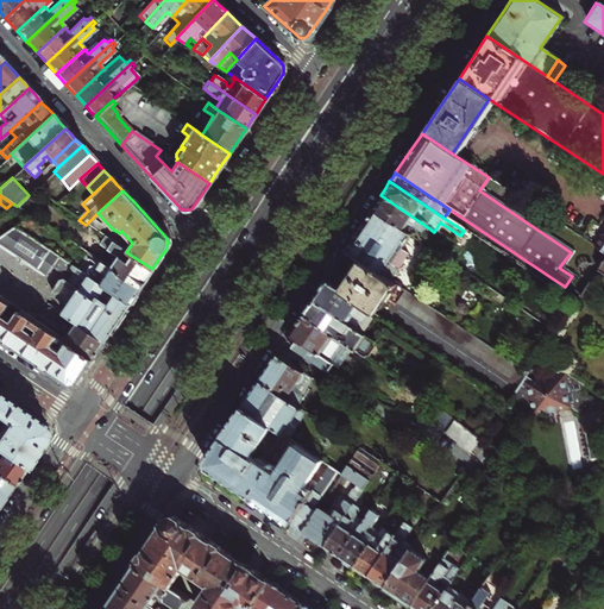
[(370,211),(407,234),(419,244),(429,228),(381,195),(376,202),(370,211)]
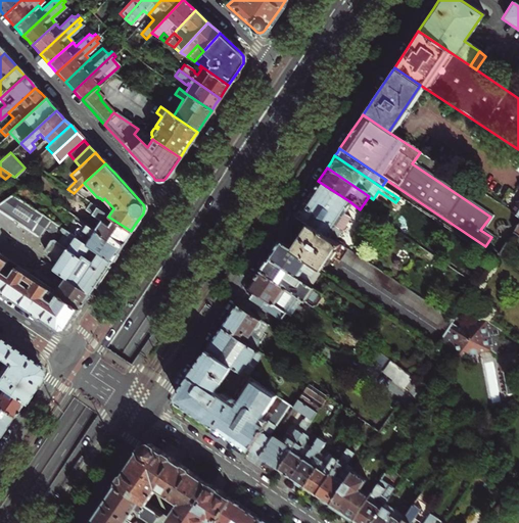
[(308,225),(331,240),(345,221),(338,216),(349,201),(318,181),(305,199),(294,216),(308,225)]
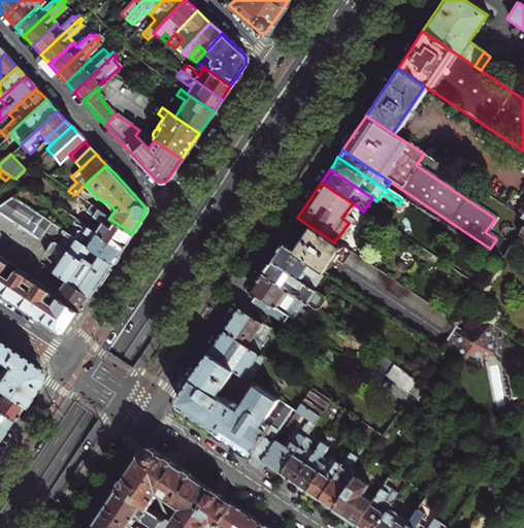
[(519,204),(513,213),(523,221),(523,183),(523,184),(523,183),(522,185),(523,185),(523,190),(523,202),(523,203),(519,204)]
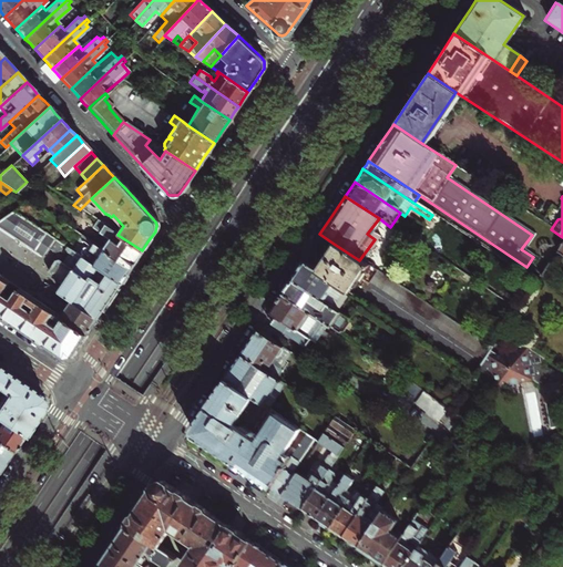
[(11,212),(0,218),(0,229),(32,250),(43,233),(11,212)]
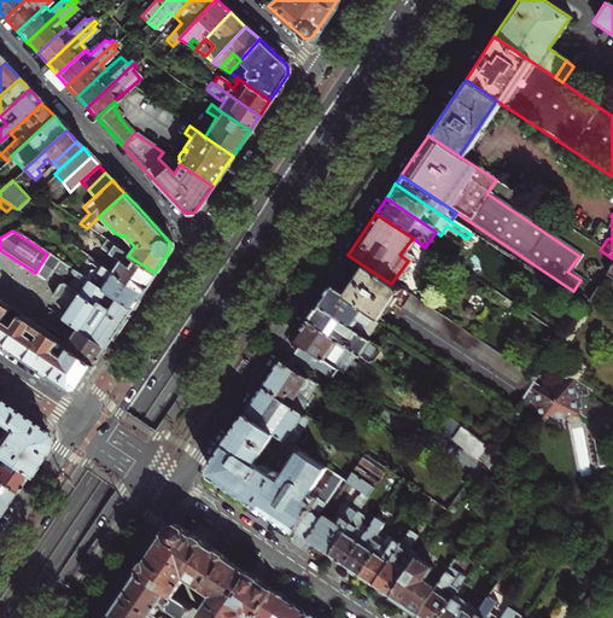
[(110,273),(140,293),(146,285),(155,273),(128,256),(104,239),(98,248),(117,262),(110,273)]
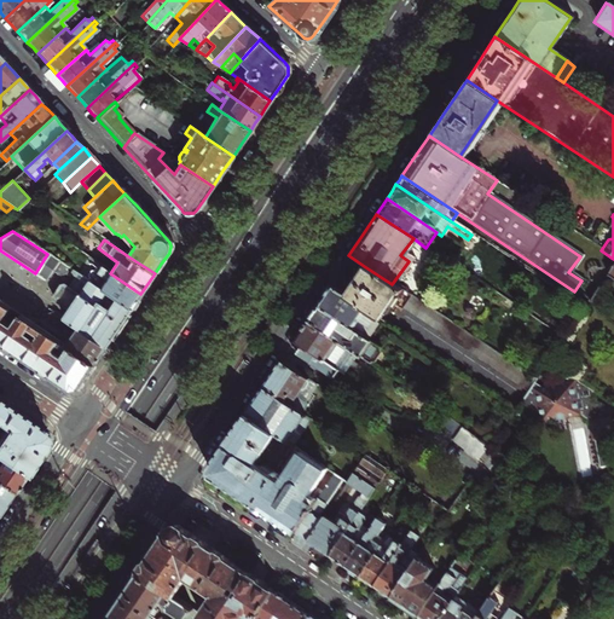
[(70,270),(52,258),(48,262),(67,275),(67,273),(70,270)]
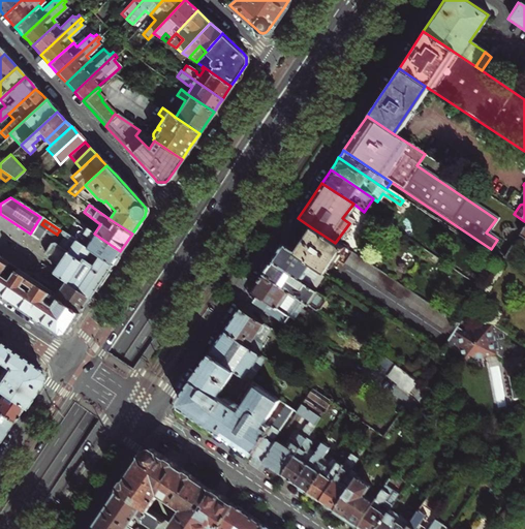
[(524,221),(516,235),(524,240),(524,253),(524,254),(524,260),(524,221)]
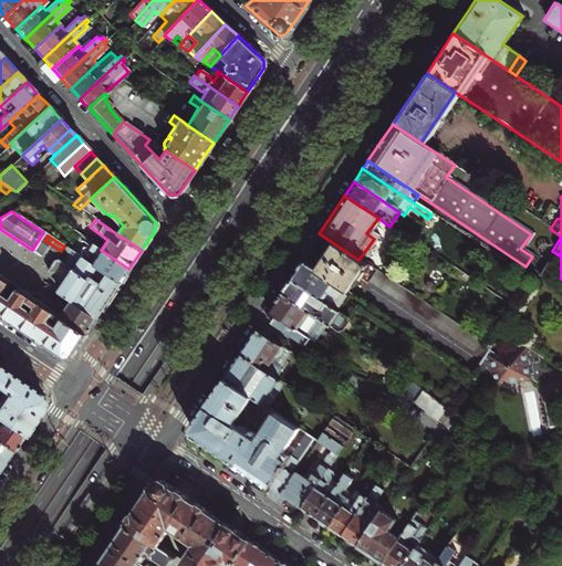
[(77,255),(118,283),(123,276),(128,269),(101,250),(87,241),(77,255)]
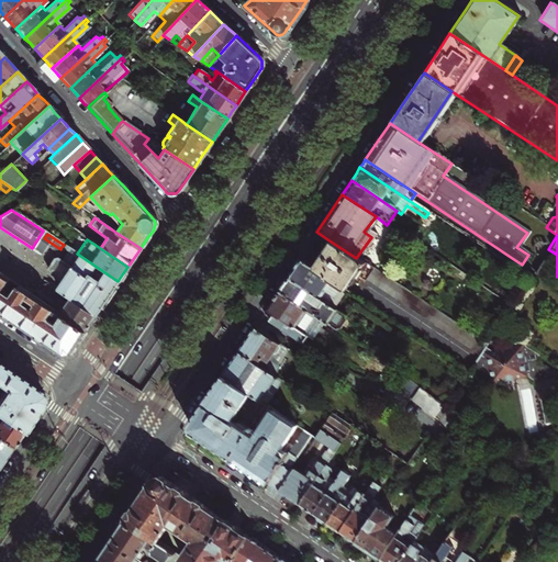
[(321,256),(311,269),(339,287),(343,290),(347,283),(349,285),(352,283),(355,277),(357,278),(359,280),(360,278),(475,357),(481,347),(483,345),(356,258),(331,242),(321,256)]
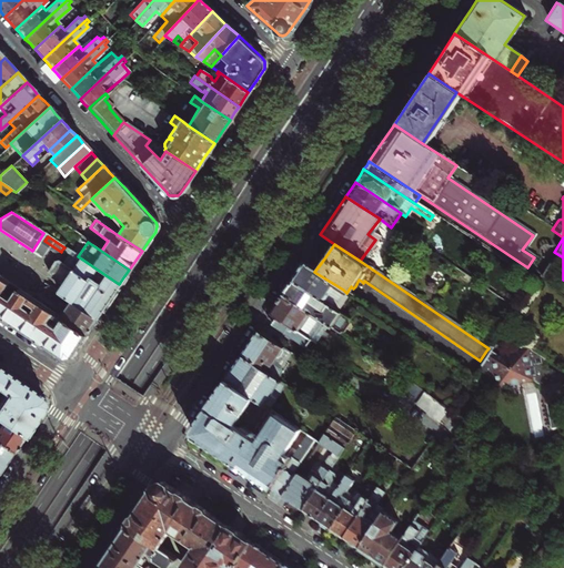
[(56,292),(96,318),(106,304),(119,284),(78,256),(64,247),(61,251),(67,255),(70,257),(64,265),(61,263),(57,260),(52,261),(46,271),(47,275),(61,285),(56,292)]
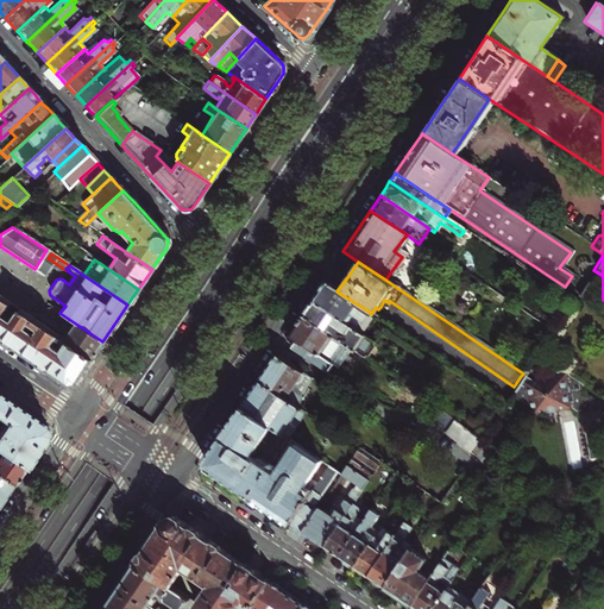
[(75,276),(71,274),(65,282),(69,284),(75,276)]
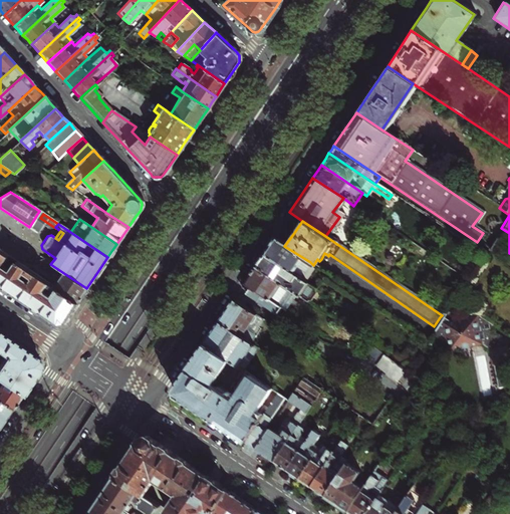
[(266,246),(261,254),(298,279),(310,262),(284,246),(272,237),(266,246)]
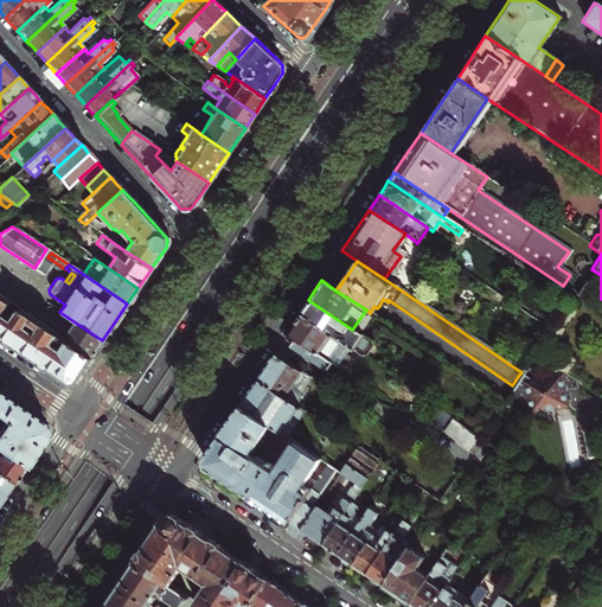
[(5,287),(0,293),(0,298),(8,304),(18,310),(23,313),(30,304),(5,287)]
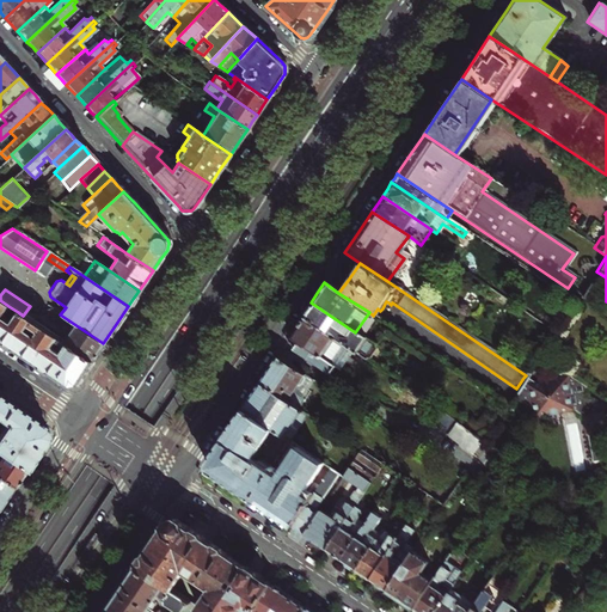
[(66,386),(77,384),(91,361),(59,340),(23,316),(18,312),(11,323),(1,317),(8,306),(0,300),(0,341),(1,342),(66,386)]
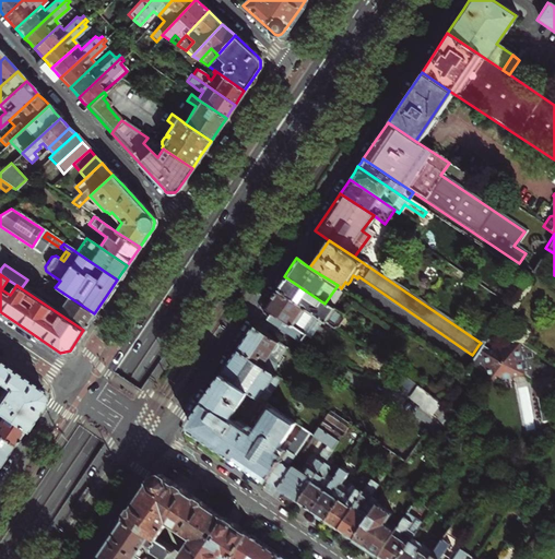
[(325,304),(284,276),(280,283),(274,290),(314,317),(331,329),(341,316),(331,309),(325,304)]
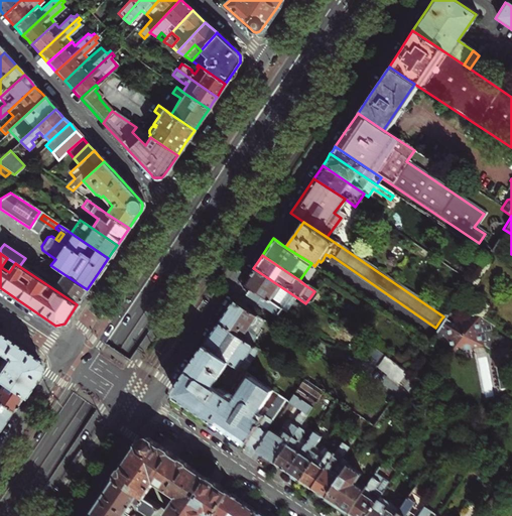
[(49,286),(77,304),(82,297),(87,289),(50,265),(46,262),(41,269),(55,278),(49,286)]
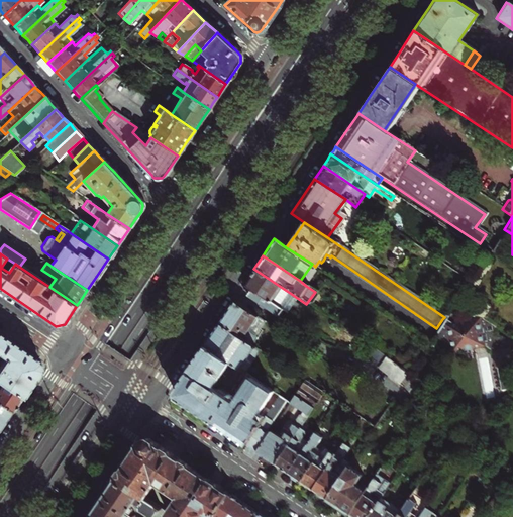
[(315,267),(312,264),(300,281),(306,286),(318,269),(315,267)]
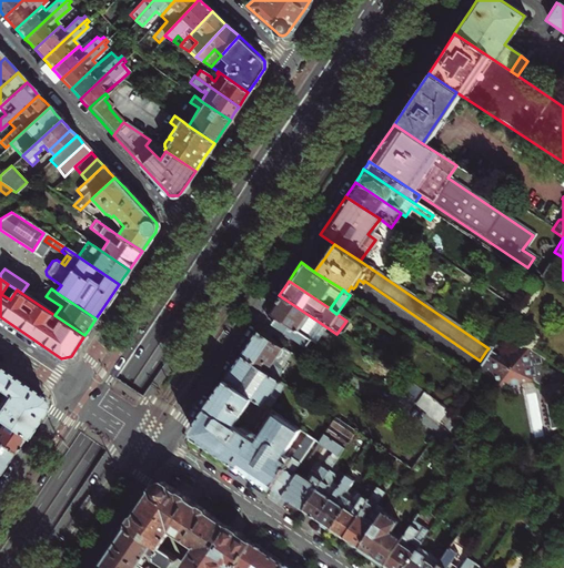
[(267,314),(272,317),(306,341),(319,322),(279,295),(273,303),(267,314)]
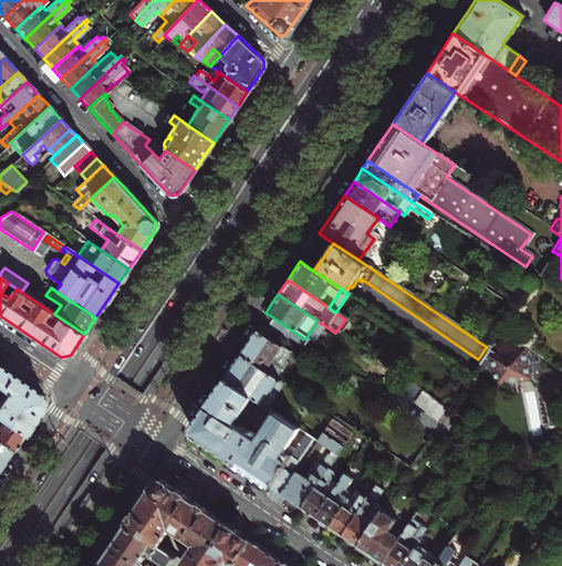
[(271,316),(268,323),(301,346),(305,339),(271,316)]
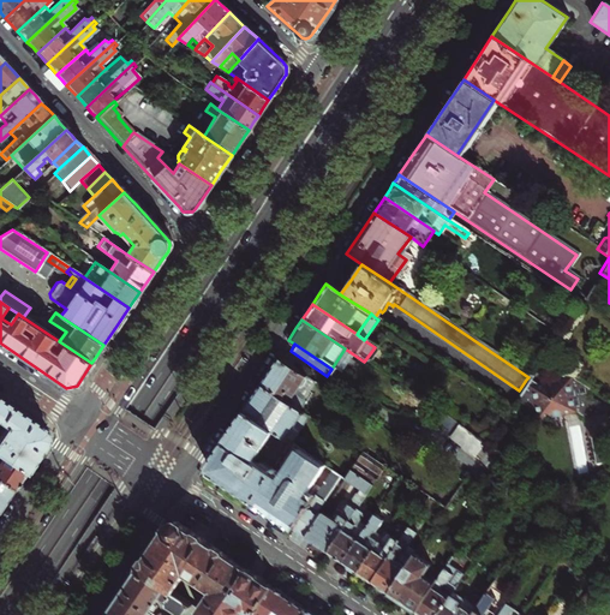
[(275,359),(286,366),(289,362),(277,354),(275,359)]
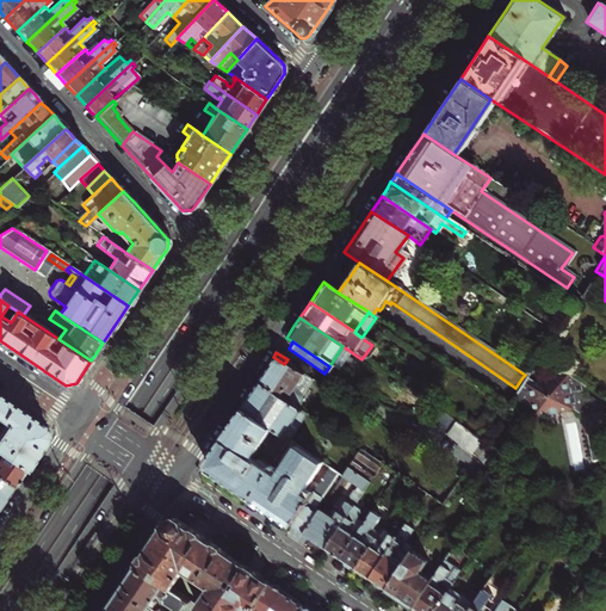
[(255,383),(294,408),(300,400),(295,396),(297,392),(300,392),(301,392),(302,390),(309,381),(284,364),(273,357),(264,371),(255,383)]
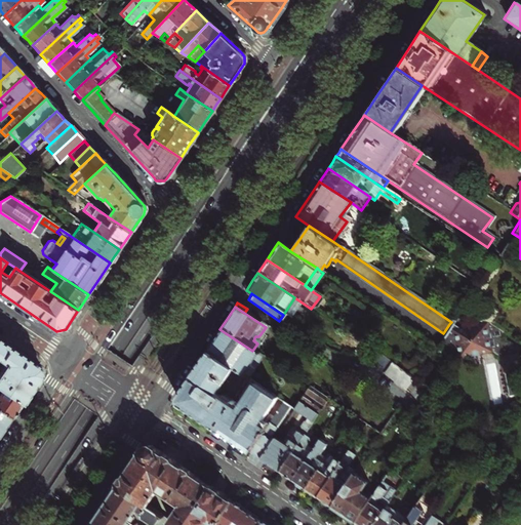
[(456,329),(449,324),(443,333),(437,341),(457,356),(464,355),(464,357),(475,356),(474,353),(485,352),(496,359),(503,372),(515,366),(509,353),(491,340),(497,332),(483,322),(480,325),(456,329)]
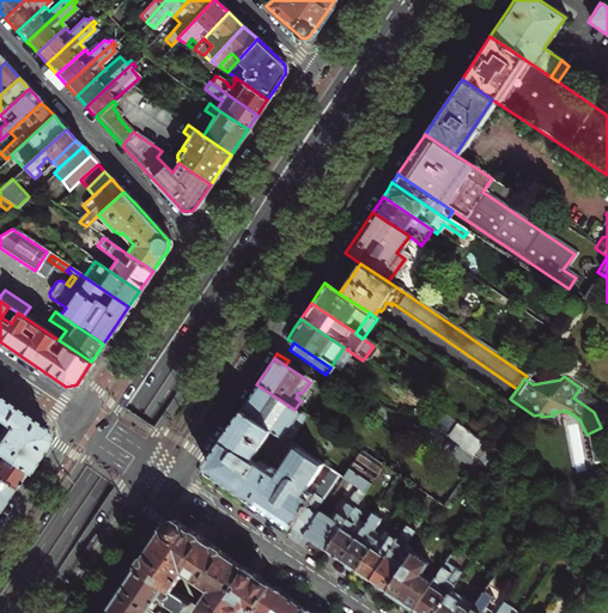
[(238,411),(267,431),(284,442),(303,416),(295,410),(256,384),(248,396),(238,411)]
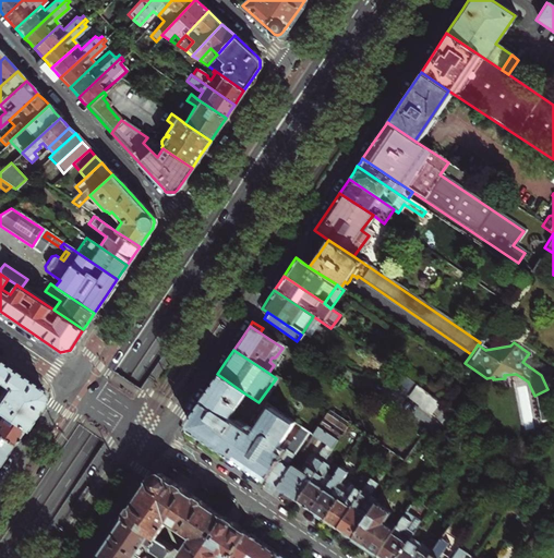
[(0,413),(19,425),(26,414),(39,395),(37,386),(0,361),(0,383),(0,385),(0,413)]
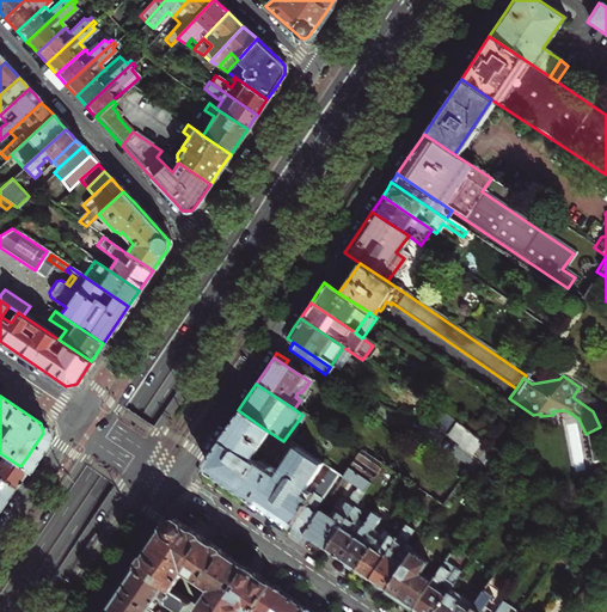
[(420,399),(411,411),(467,454),(496,481),(502,471),(478,446),(478,445),(420,399)]
